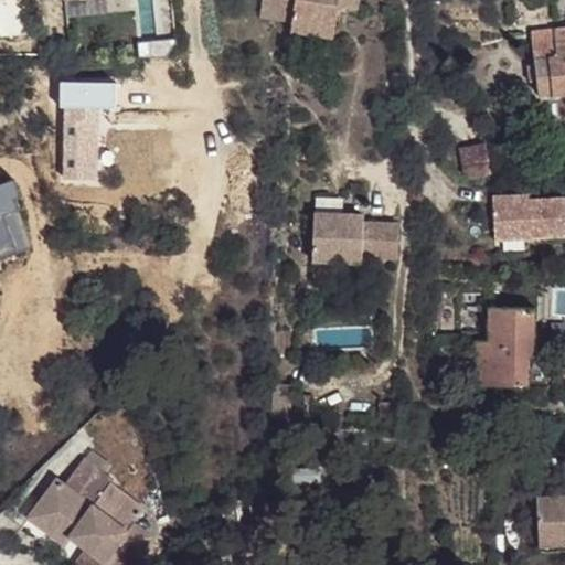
[(337,10),(338,0),(260,0),(258,20),(290,24),(288,34),(333,41),(337,10)]
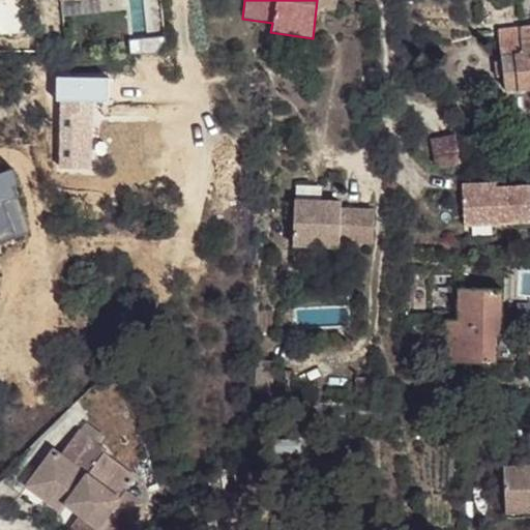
[(317,0),(316,9),(322,10),(333,11),(334,0),(317,0)]
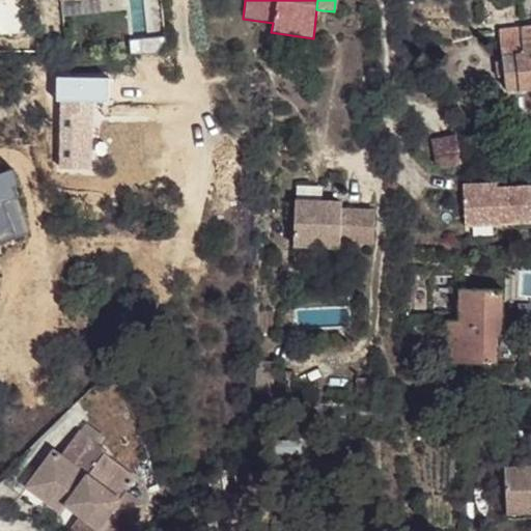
[(530,26),(500,29),(505,87),(520,86),(520,87),(530,86),(530,26)]
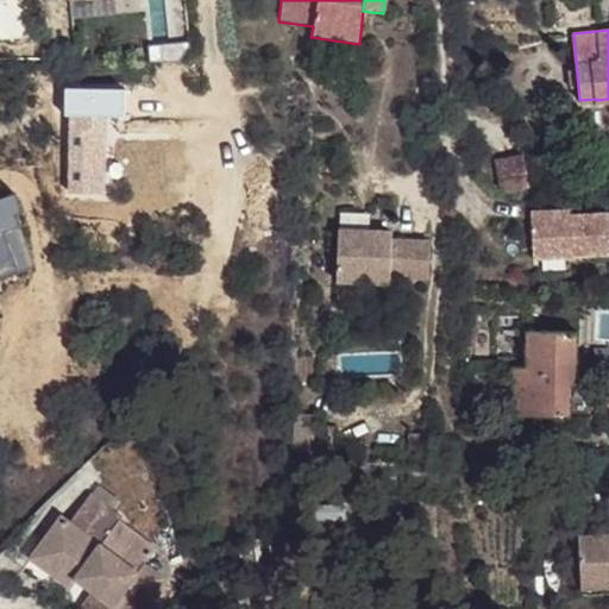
[(525,154),(501,157),(503,187),(528,184),(525,154)]
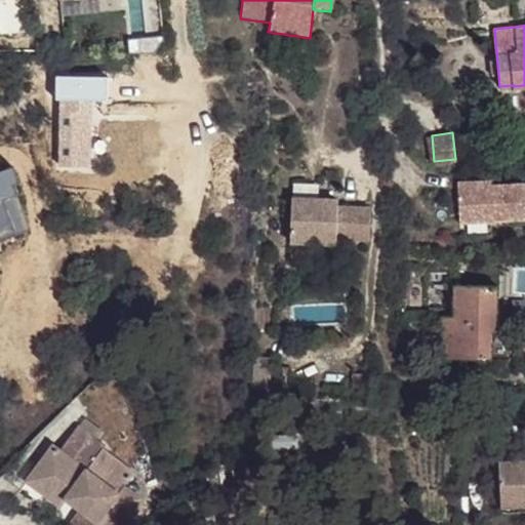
[(491,178),(458,182),(463,236),(494,234),(492,217),(524,213),(524,180),(491,184),(491,178)]
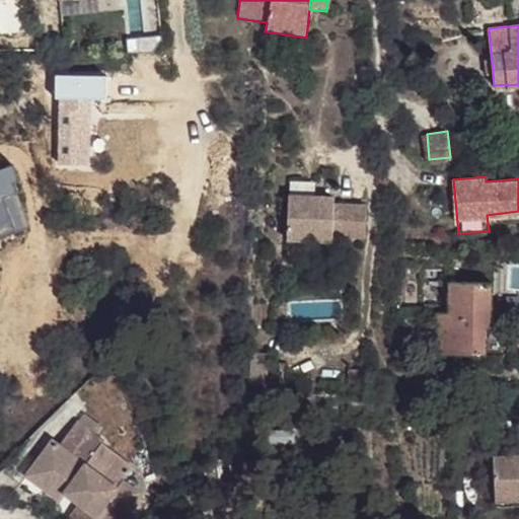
[(335,200),(289,197),(286,240),(332,242),(332,248),(365,250),(367,208),(335,206),(335,200)]
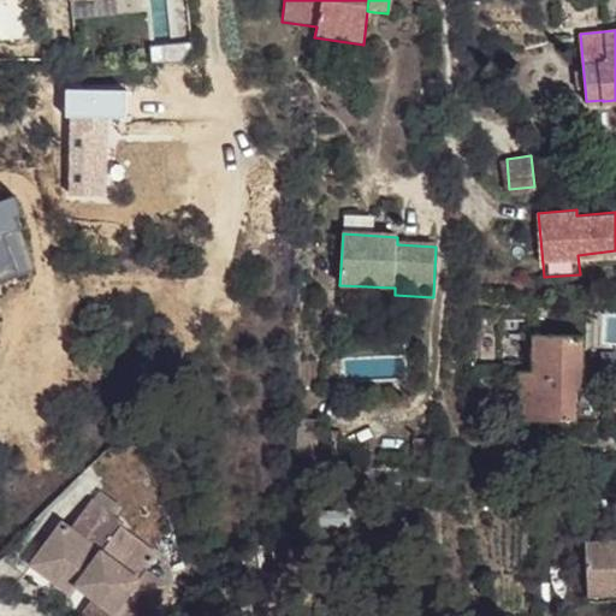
[(532,421),(574,422),(575,392),(582,392),(581,391),(582,336),(533,333),(532,374),(517,374),(516,404),(532,403),(532,421)]
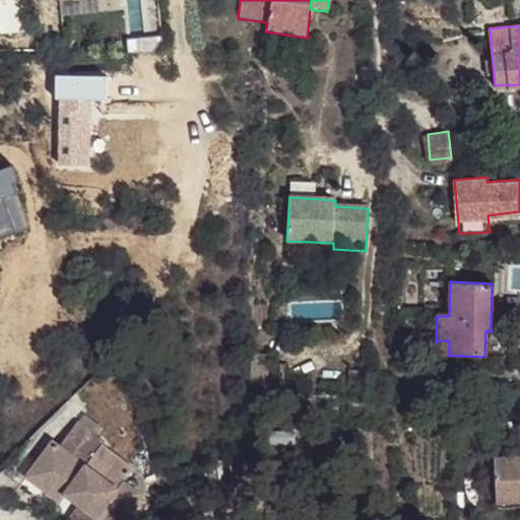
[(492,331),(485,331),(484,356),(502,356),(503,330),(491,330),(492,331)]
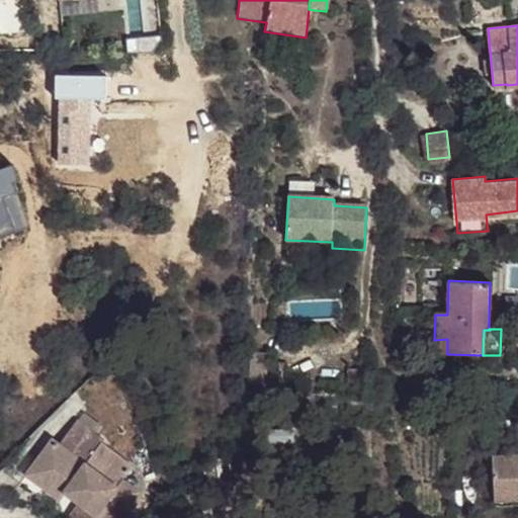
[(447,339),(434,340),(433,354),(447,354),(447,339)]
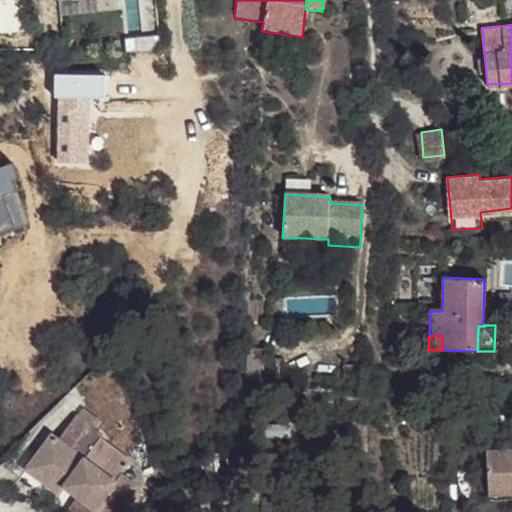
[(58,439),(86,459),(100,439),(103,436),(75,416),(58,439)]
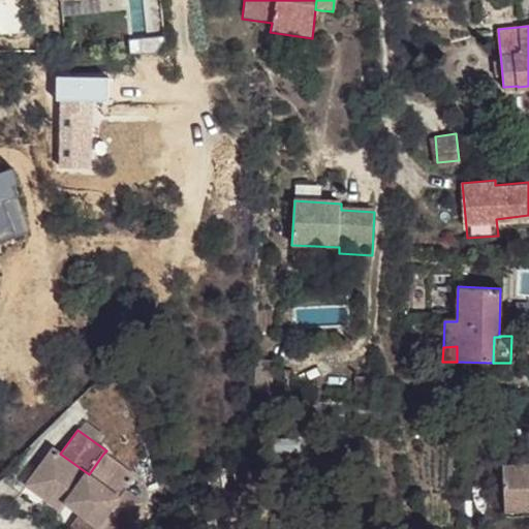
[(35,478),(69,502),(82,511),(105,528),(124,528),(145,502),(126,490),(135,477),(103,454),(89,474),(60,454),(56,450),(35,478)]
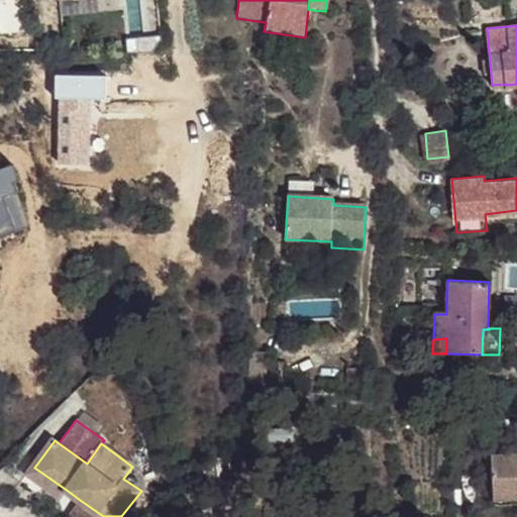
[(516,455),(489,456),(491,507),(516,505),(516,455)]
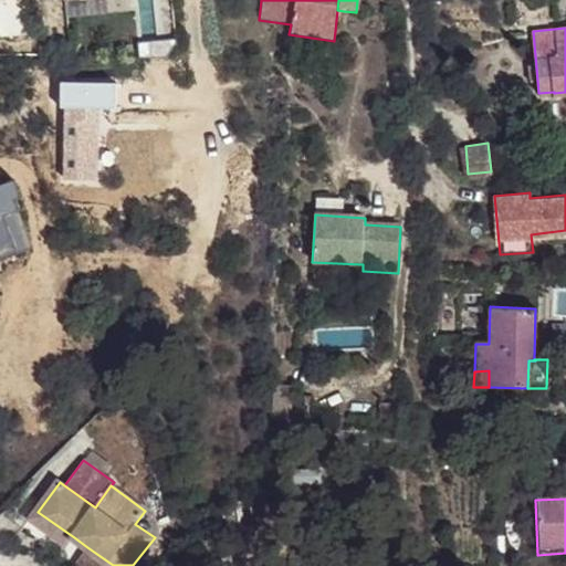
[(69,546),(74,537),(38,512),(32,520),(69,546)]
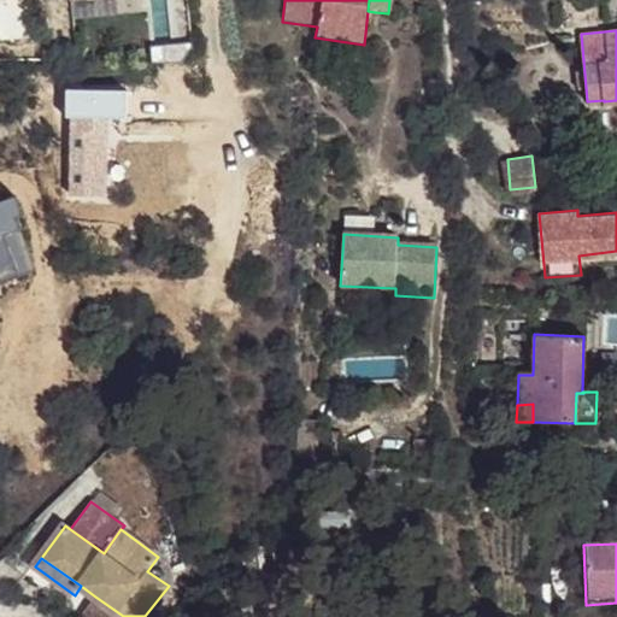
[(123,616),(95,597),(82,616),(123,616)]
